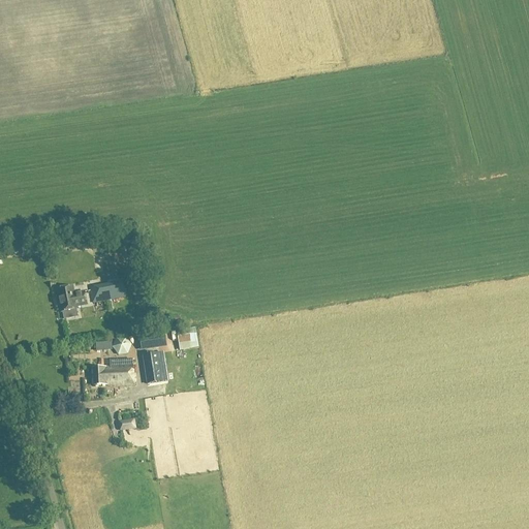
[(90,289),(92,303),(125,299),(123,285),(90,289)]
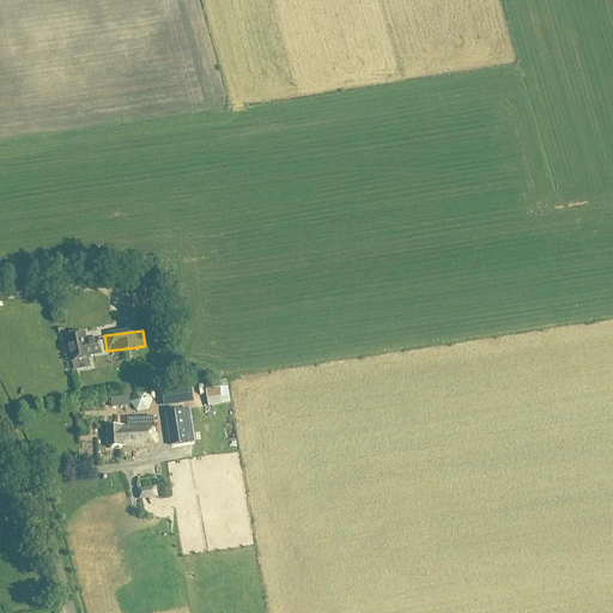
[(66,344),(64,345),(65,351),(67,351),(68,362),(86,359),(86,357),(98,356),(96,340),(87,341),(87,343),(84,343),(83,333),(65,337),(66,344)]
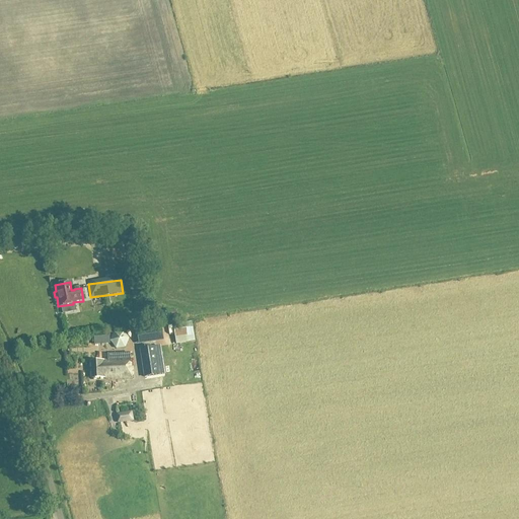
[(61,312),(74,311),(73,304),(60,306),(61,312)]
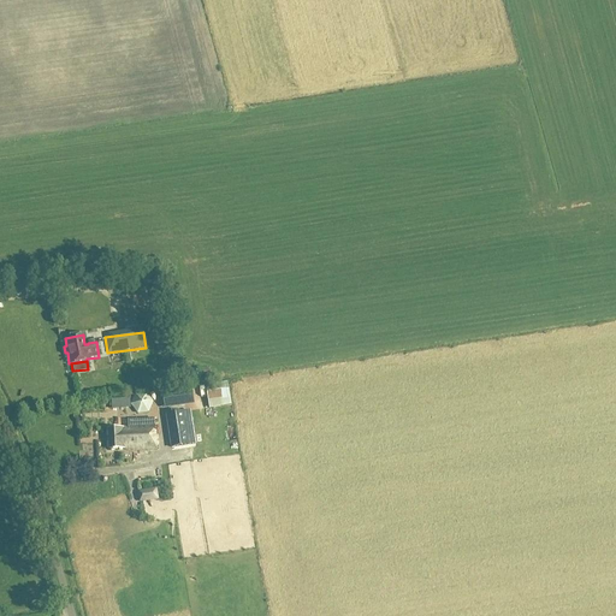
[(209,379),(207,368),(194,371),(195,381),(209,379)]
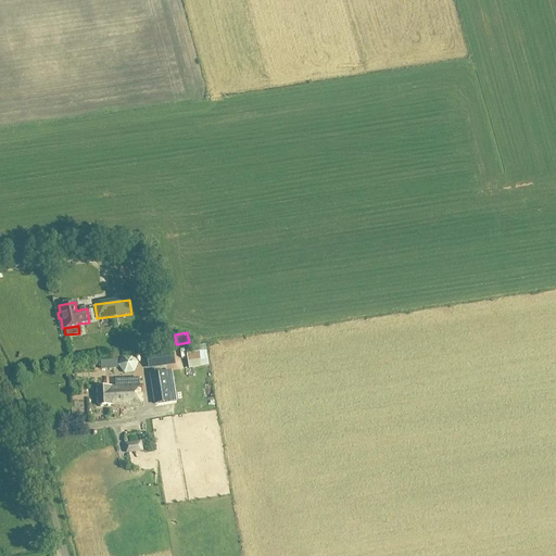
[(201,367),(201,365),(207,364),(204,345),(186,349),(189,369),(201,367)]
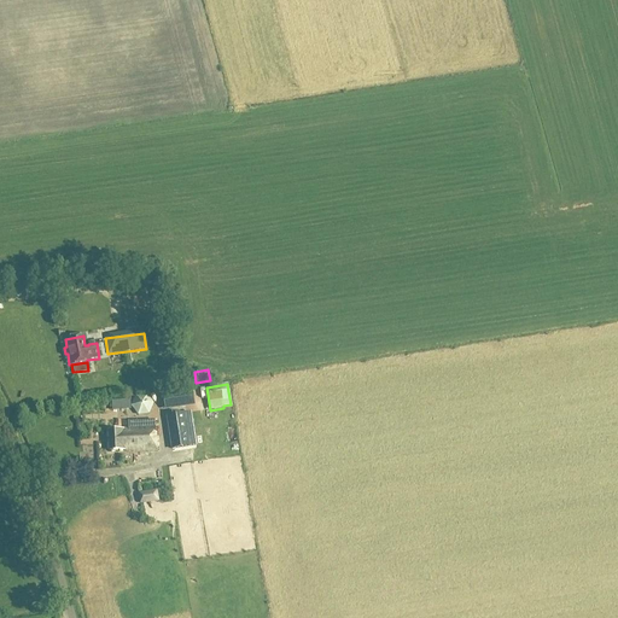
[(164,412),(194,406),(191,388),(161,394),(164,412)]
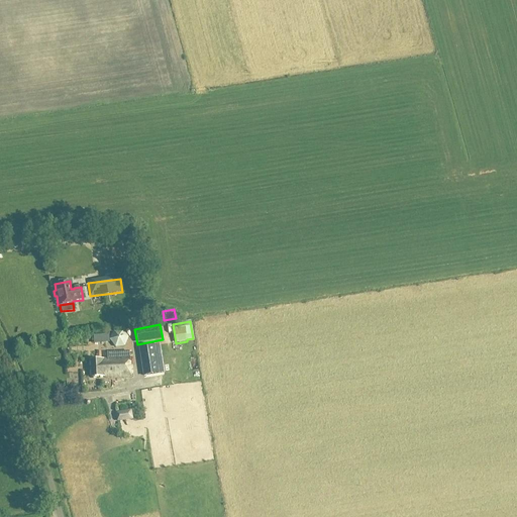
[(124,347),(128,338),(122,331),(112,332),(109,341),(115,348),(124,347)]
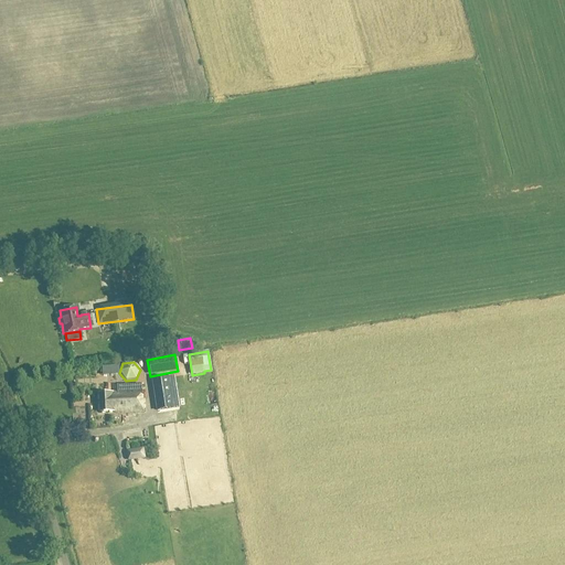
[(172,375),(151,380),(157,409),(178,405),(172,375)]
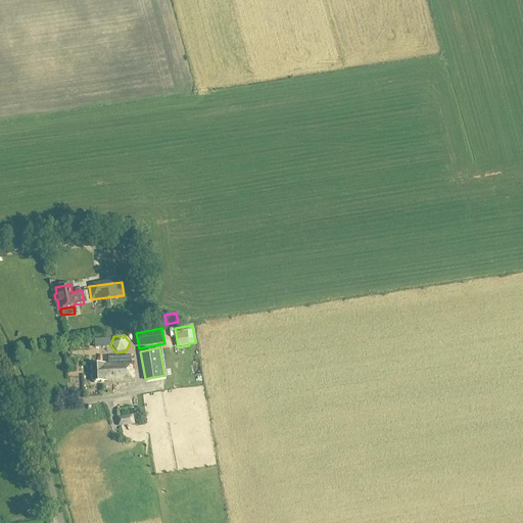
[(108,358),(108,364),(91,365),(92,382),(104,382),(104,383),(132,382),(131,363),(130,357),(108,358)]
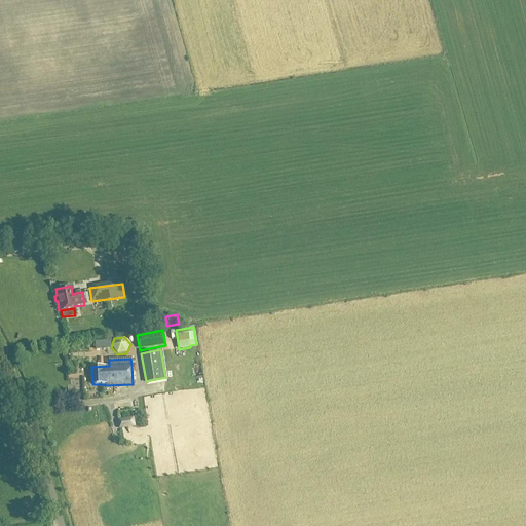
[(124,408),(139,406),(138,397),(123,399),(124,408)]
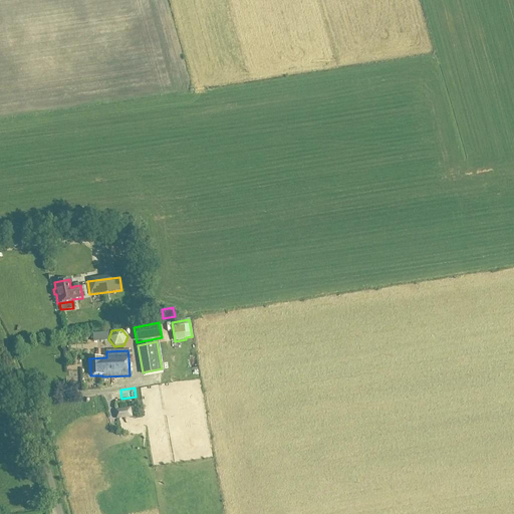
[(115,420),(132,417),(131,409),(114,411),(115,420)]
